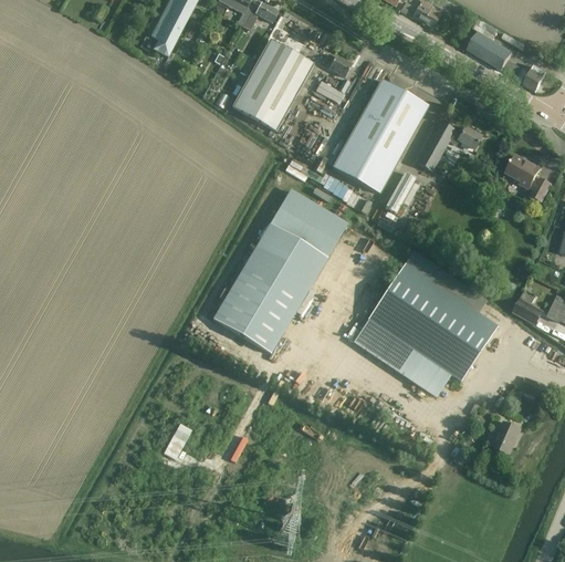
[(173,12),(187,20),(197,0),(168,0),(161,13),(169,18),(173,12)]
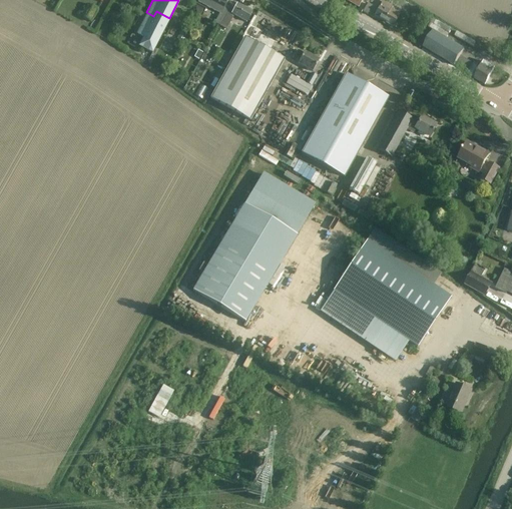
[(219,23),(229,4),(226,2),(227,0),(200,0),(219,11),(214,20),(219,23)]
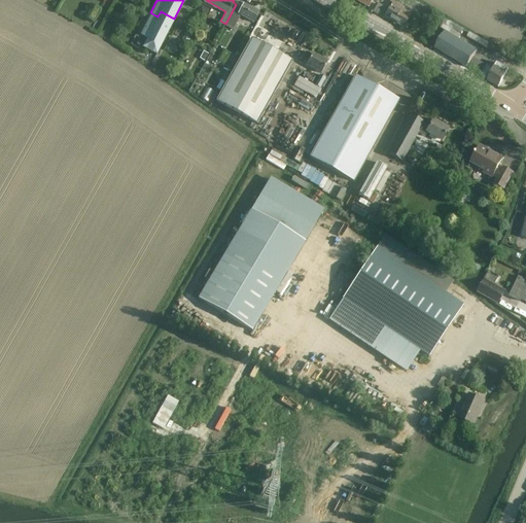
[(404,25),(411,12),(401,7),(402,5),(393,0),(385,14),(404,25)]
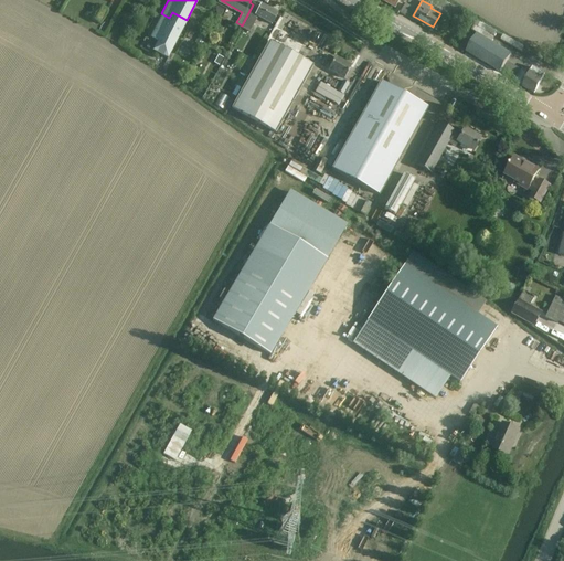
[(89,14),(100,20),(108,8),(97,1),(89,14)]
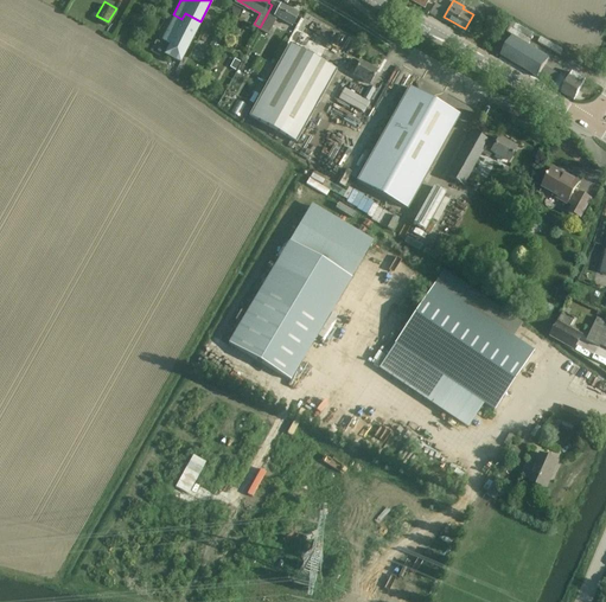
[(272,5),(260,27),(268,32),(278,15),(292,24),(299,12),(281,1),(278,8),(272,5)]
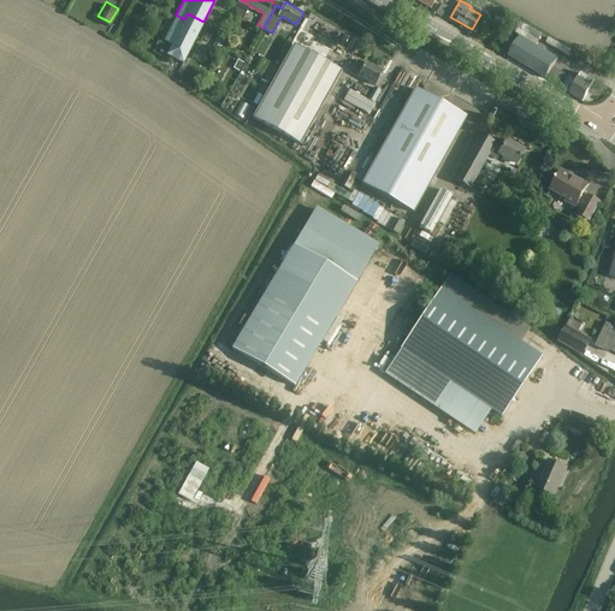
[(442,15),(448,5),(442,1),(436,11),(442,15)]
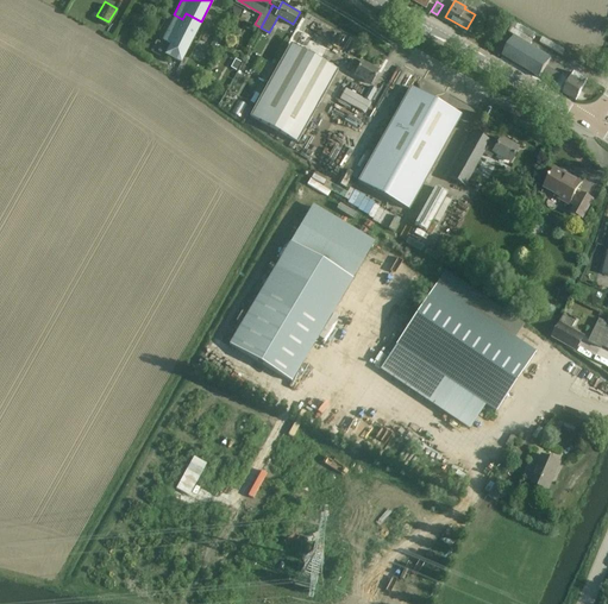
[(495,6),(490,16),(497,20),(503,11),(495,6)]
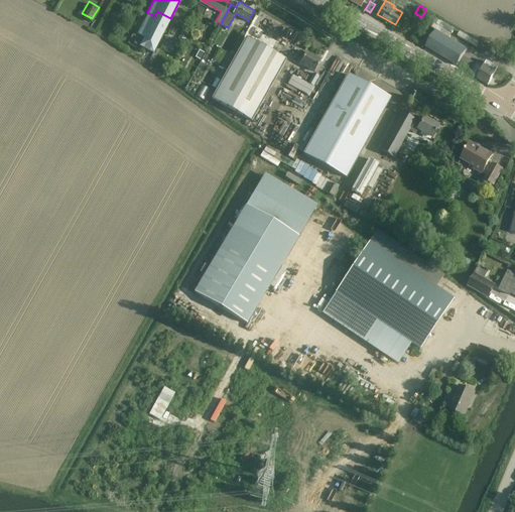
[(153,50),(170,18),(157,11),(154,16),(147,12),(137,31),(144,35),(140,43),(153,50)]
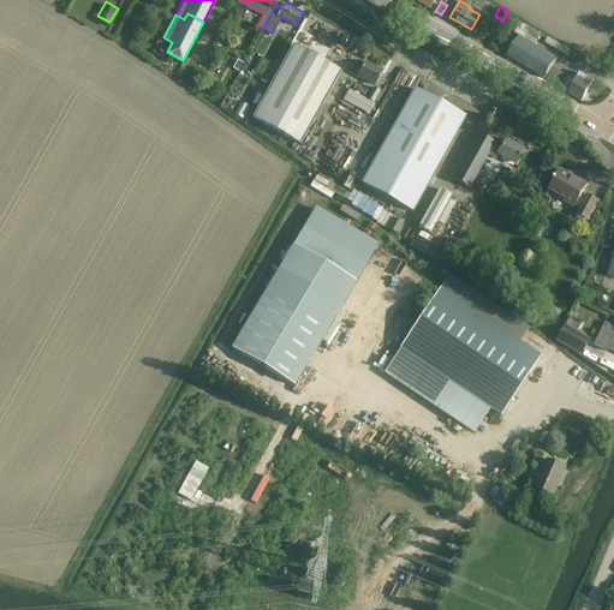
[(560,84),(567,72),(553,64),(558,55),(519,33),(507,53),(560,84)]
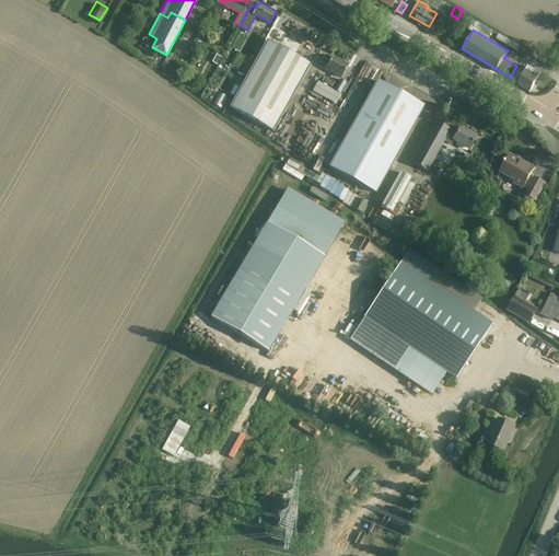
[(194,38),(189,46),(196,49),(200,43),(194,38)]
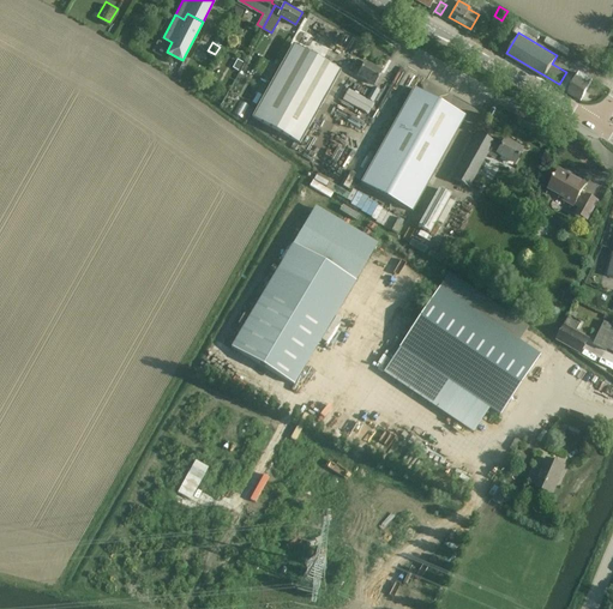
[(300,142),(341,68),(293,42),(252,114),(300,142)]
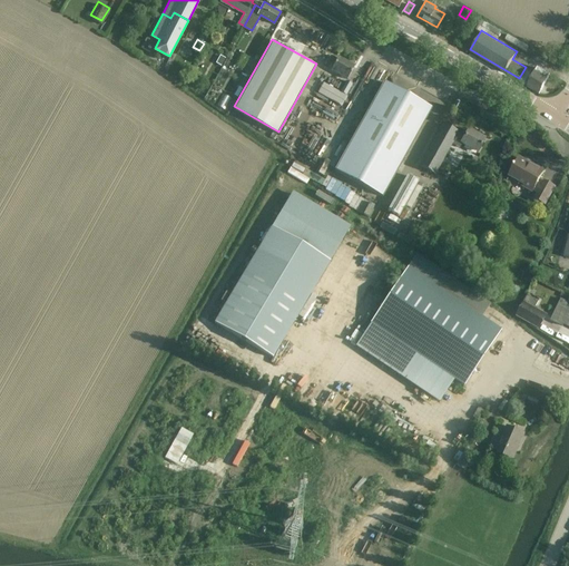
[(251,55),(244,66),(252,70),(258,59),(261,55),(256,52),(254,56),(251,55)]
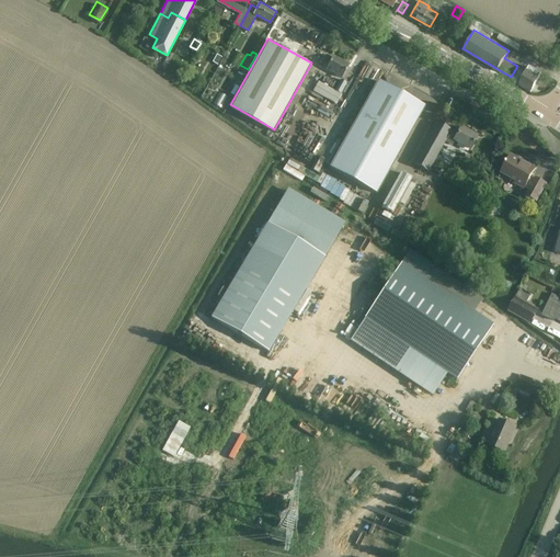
[(342,76),(350,64),(333,54),(326,66),(342,76)]
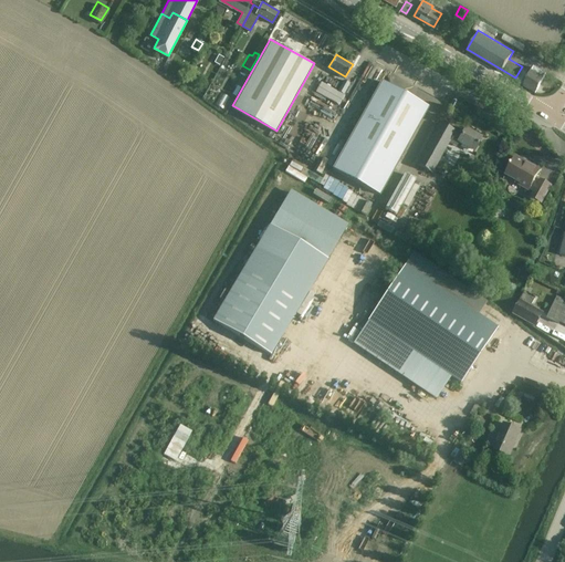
[(535,91),(544,76),(547,71),(535,63),(531,69),(523,83),(535,91)]
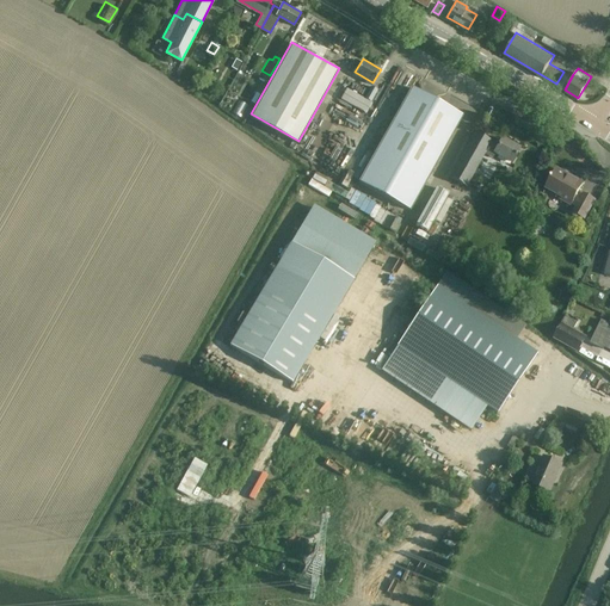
[(208,76),(203,86),(208,88),(213,79),(208,76)]
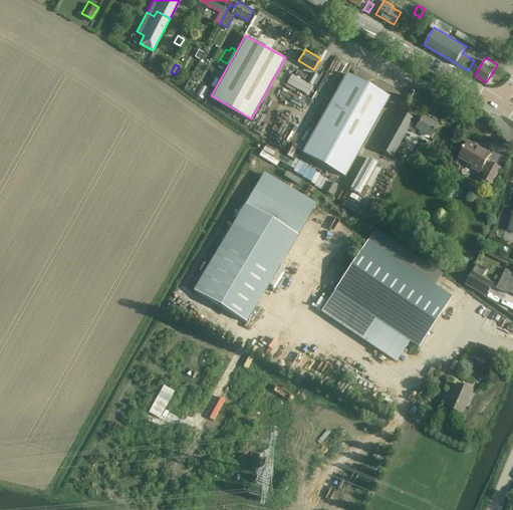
[(307,80),(289,70),(284,79),(305,91),(310,82),(312,83),(318,73),(312,70),(307,80)]
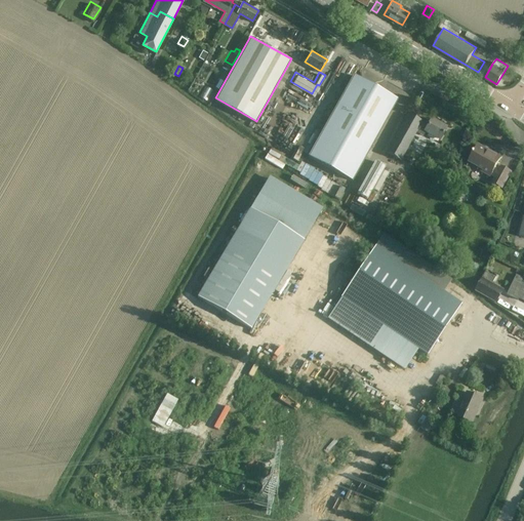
[(353,178),(398,97),(354,73),(309,154),(353,178)]
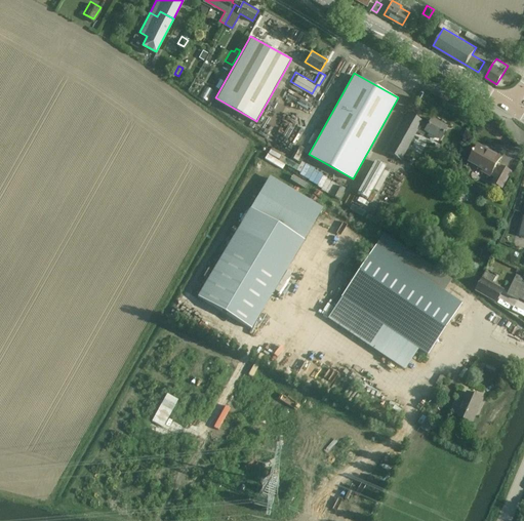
[(428,123),(421,120),(422,119),(408,112),(387,151),(401,158),(416,130),(424,134),(426,130),(440,138),(447,125),(432,116),(428,123)]
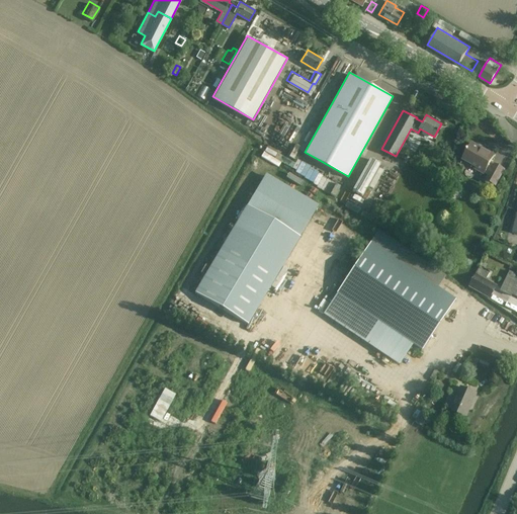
[(495,153),(471,141),(468,147),(467,147),(466,148),(467,149),(463,157),(478,164),(477,166),(485,170),(490,172),(487,177),(496,182),(505,166),(495,161),(495,162),(491,160),(495,153)]
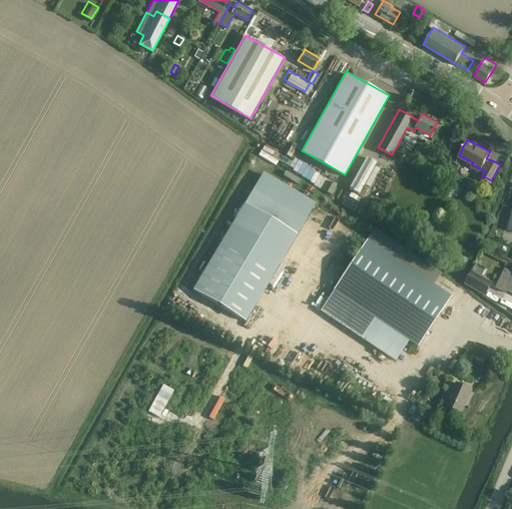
[(359,192),(377,160),(367,155),(350,187),(359,192)]
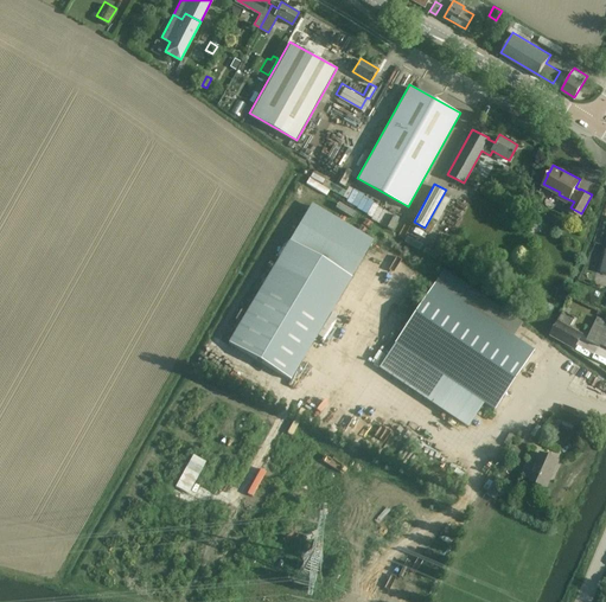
[(428,237),(452,194),(447,192),(426,230),(413,223),(410,228),(428,237)]
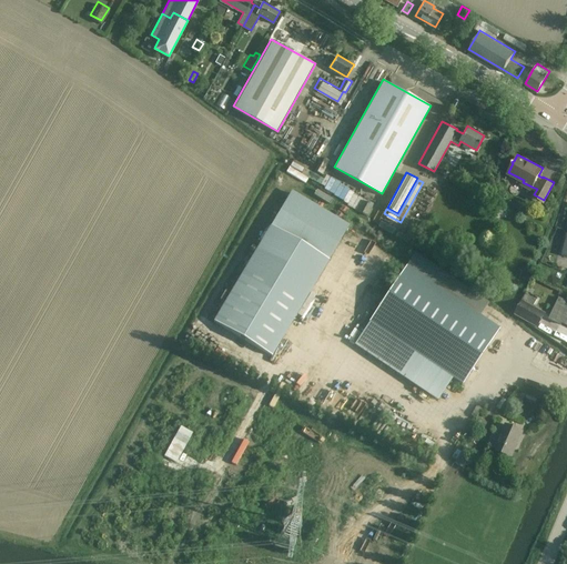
[(271,223),(214,319),(273,353),(330,258),(271,223)]
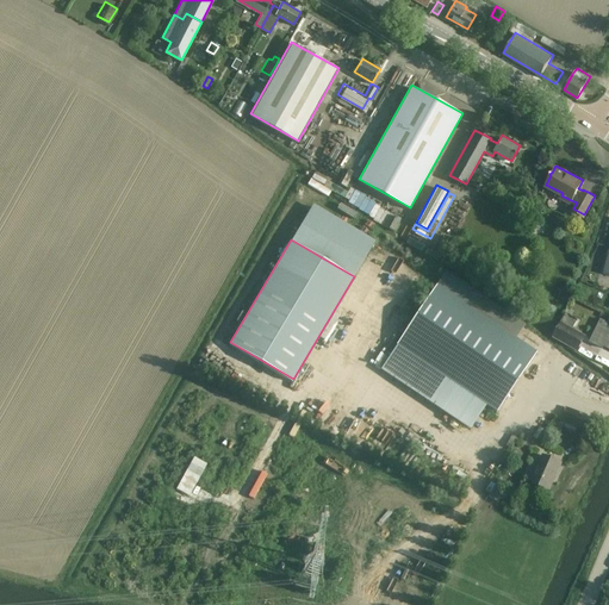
[(437,282),(397,342),(412,353),(397,375),(427,395),(442,372),(486,403),(497,409),(536,349),(516,336),(437,282)]
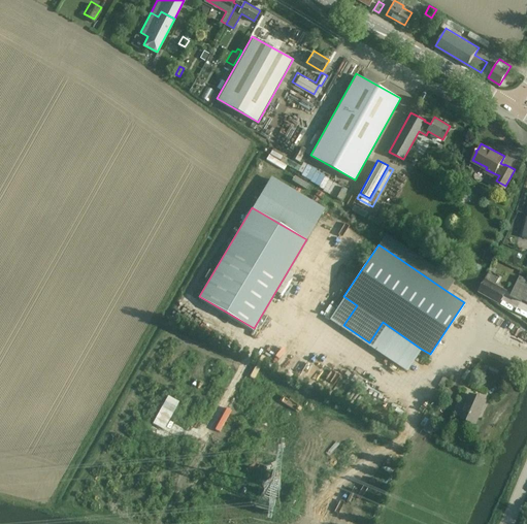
[(500,301),(506,289),(495,284),(501,274),(490,268),(485,279),(480,291),(500,301)]
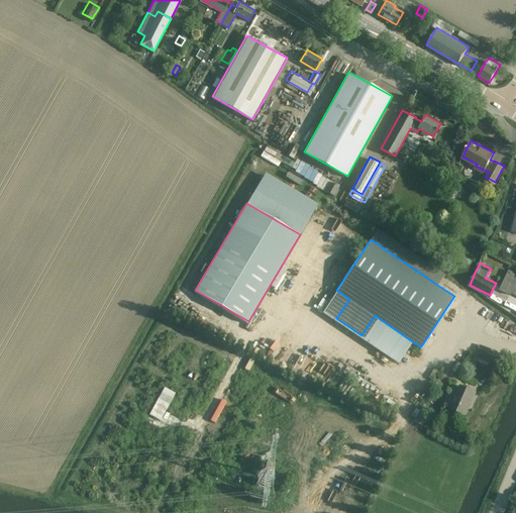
[(515,271),(510,268),(500,288),(510,293),(513,288),(515,289),(515,271)]
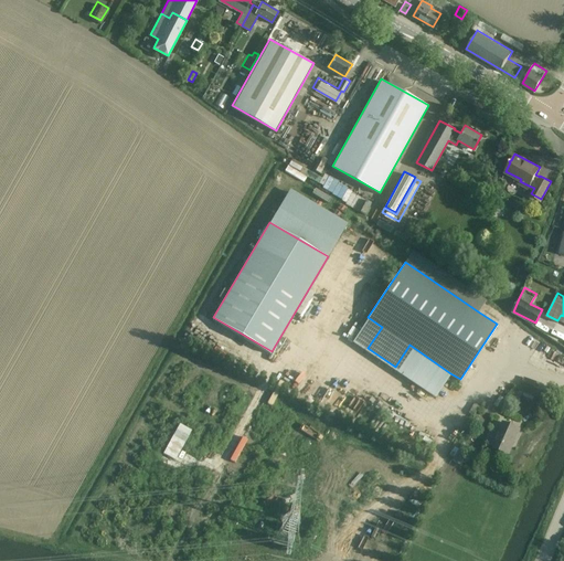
[(509,454),(521,427),(502,419),(491,445),(509,454)]
